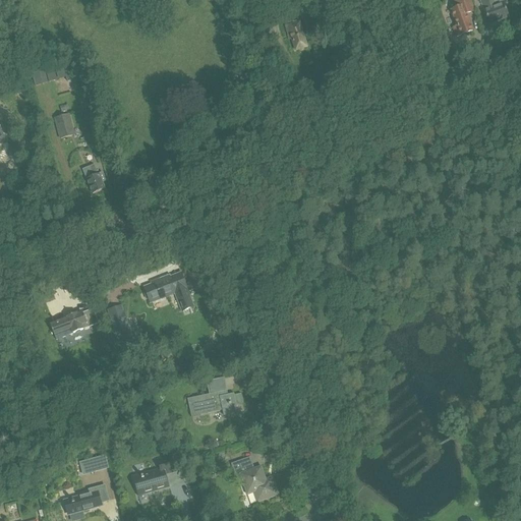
[(453,29),(456,37),(473,31),(469,19),(470,19),(468,13),(474,11),(470,0),(455,0),(457,8),(452,10),(457,26),(453,29)]
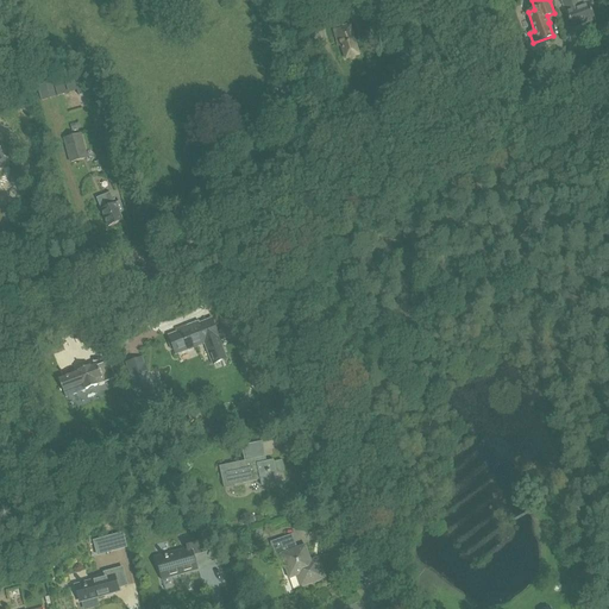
[(565,0),(563,1),(572,29),(595,20),(588,2),(586,0),(565,0)]
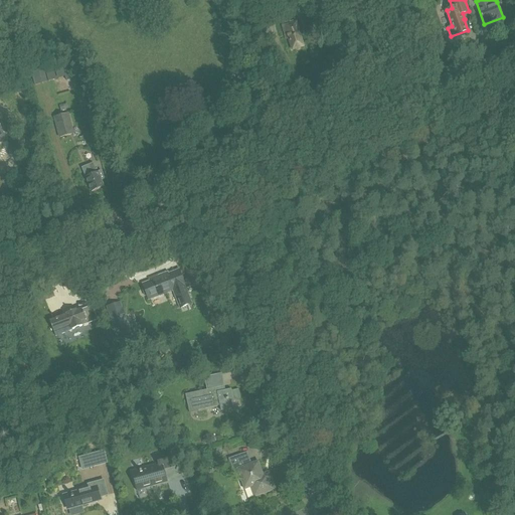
[(288,38),(292,50),(304,46),(297,22),(296,23),(294,21),(290,23),(289,25),(287,18),(282,19),(284,26),(283,26),(286,39),(288,38)]
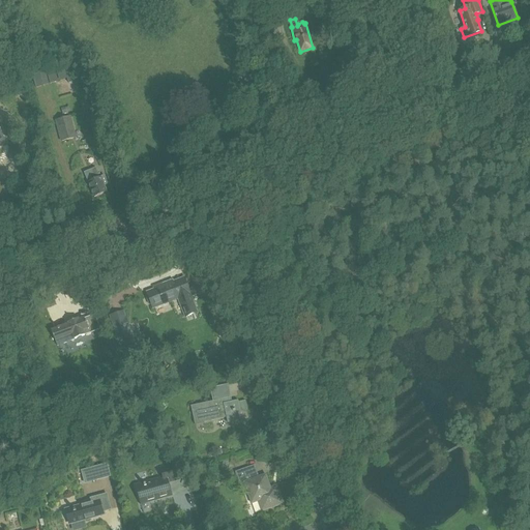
[(264,22),(258,24),(260,31),(266,29),(264,22)]
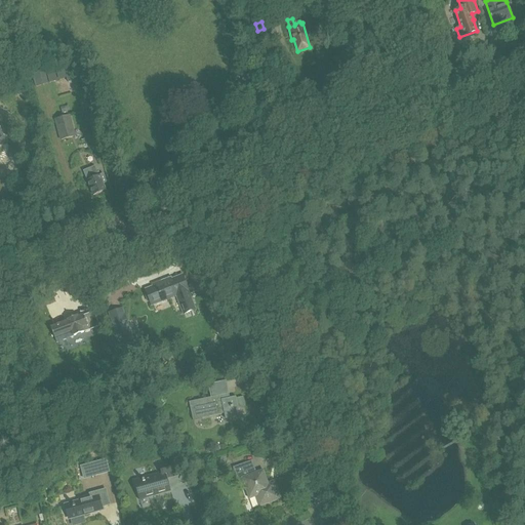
[(72,79),(44,89),(48,102),(77,91),(79,97),(86,95),(82,84),(75,86),(72,79)]
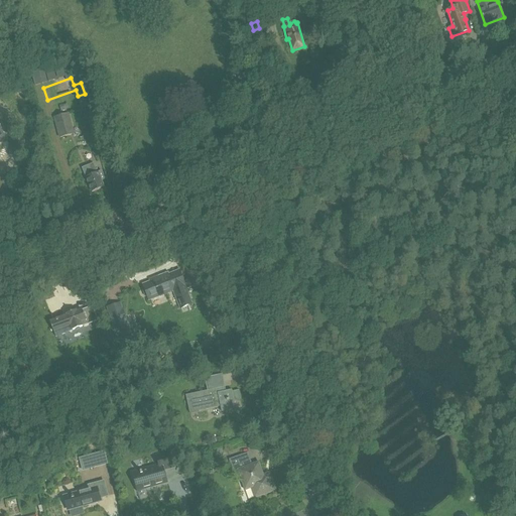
[(267,107),(270,118),(280,115),(277,104),(267,107)]
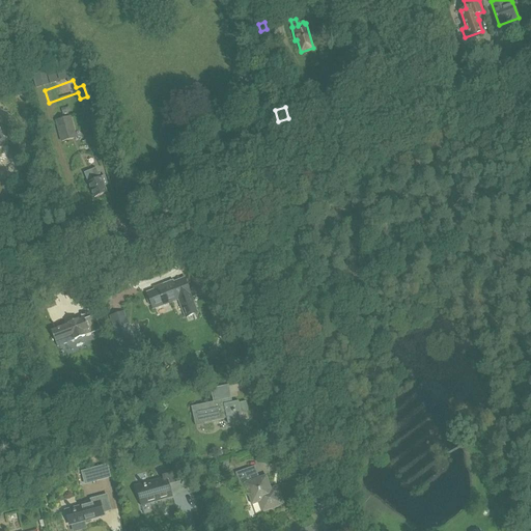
[(57,128),(61,142),(70,140),(78,138),(72,116),(56,121),(57,128)]
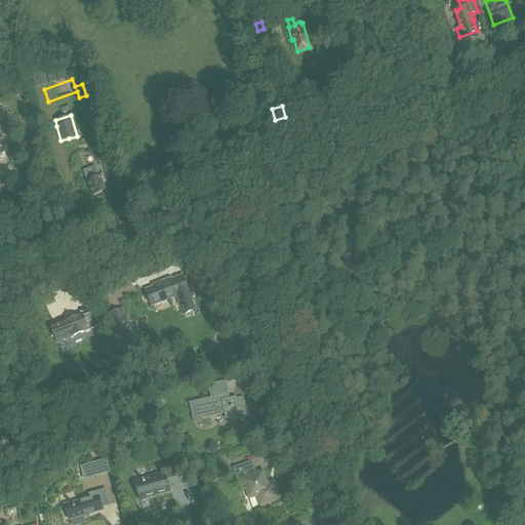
[(224,127),(228,136),(240,132),(237,122),(224,127)]
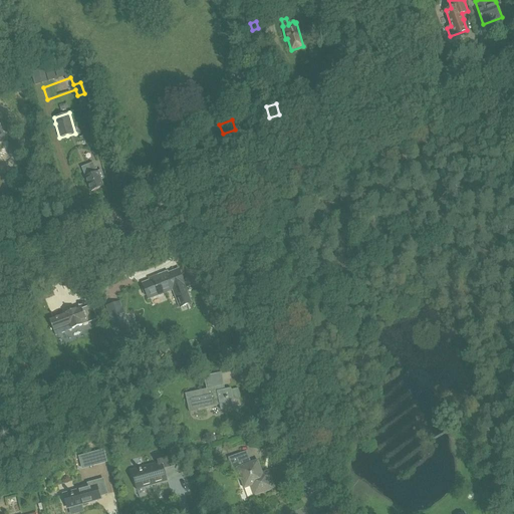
[(81,168),(91,191),(103,186),(101,180),(104,178),(101,171),(97,173),(93,163),(81,168)]
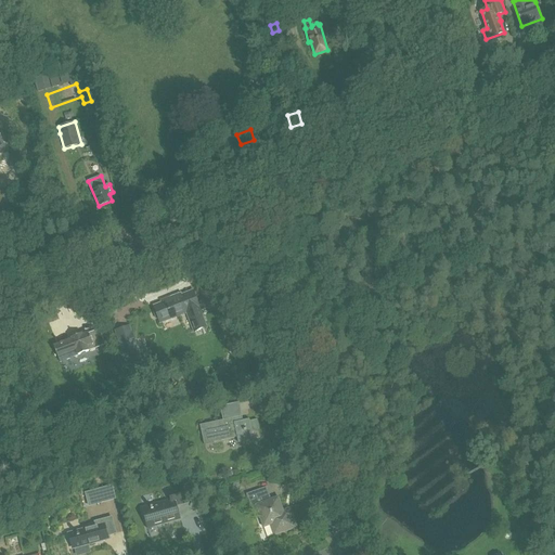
[(156,310),(154,311),(157,320),(159,319),(160,323),(186,313),(194,333),(208,327),(204,315),(203,315),(199,309),(201,308),(194,291),(183,295),(182,294),(172,297),(173,299),(154,306),(156,310)]
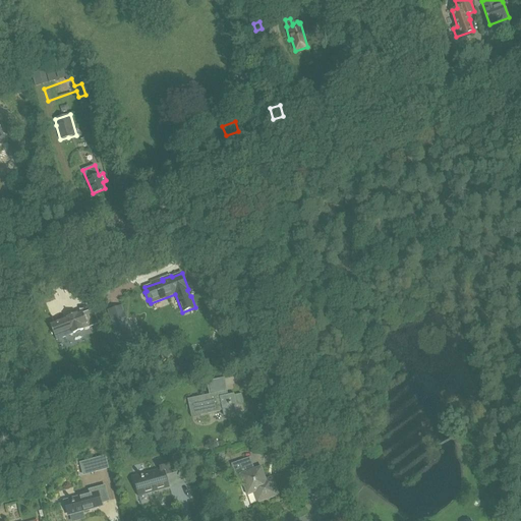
[(130,330),(122,305),(108,310),(117,334),(130,330)]
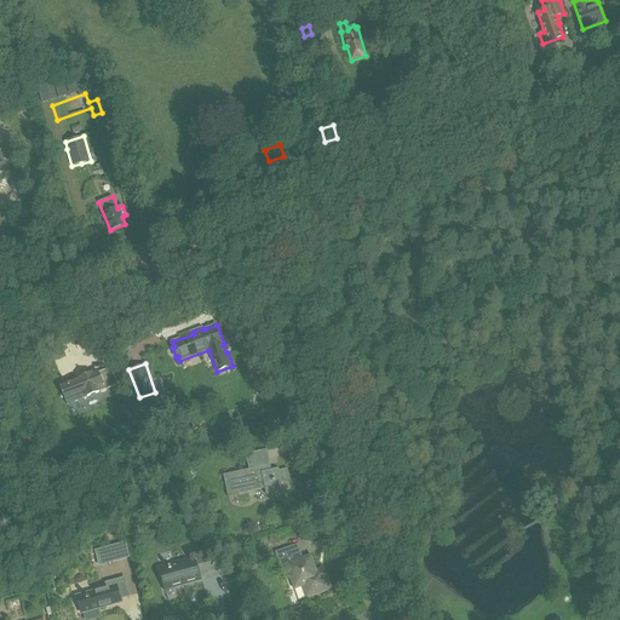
[(112,368),(105,371),(113,388),(118,385),(112,368)]
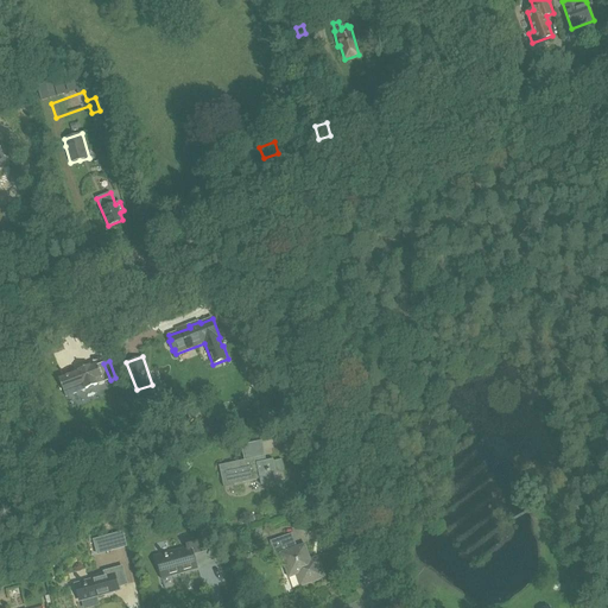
[(64,391),(67,398),(87,390),(97,385),(95,379),(101,377),(96,365),(92,367),(90,365),(78,369),(80,372),(59,380),(64,391)]
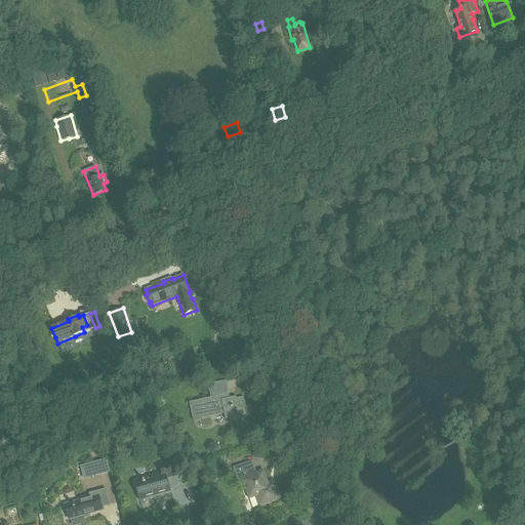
[(190,325),(198,328),(203,319),(195,315),(190,325)]
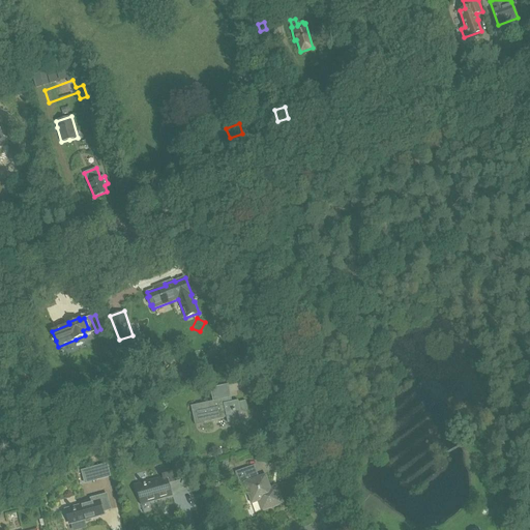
[(13,369),(17,376),(28,372),(25,364),(13,369)]
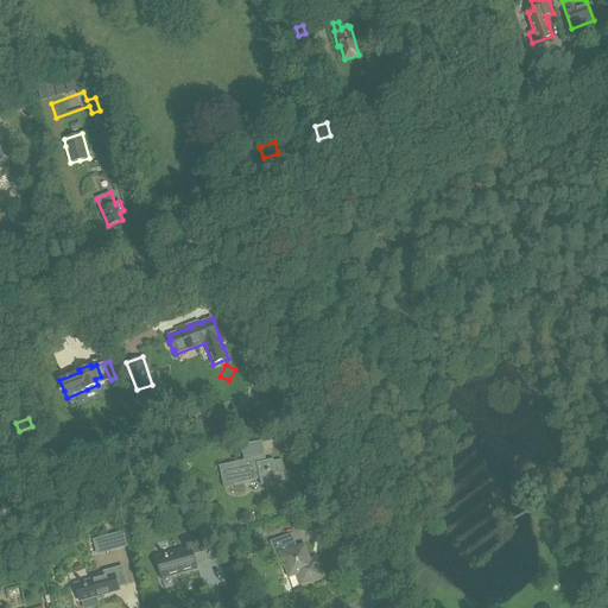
[(246,462),(221,468),(226,488),(260,480),(263,487),(279,482),(277,474),(285,472),(283,461),(274,462),(274,461),(267,462),(266,457),(246,462)]
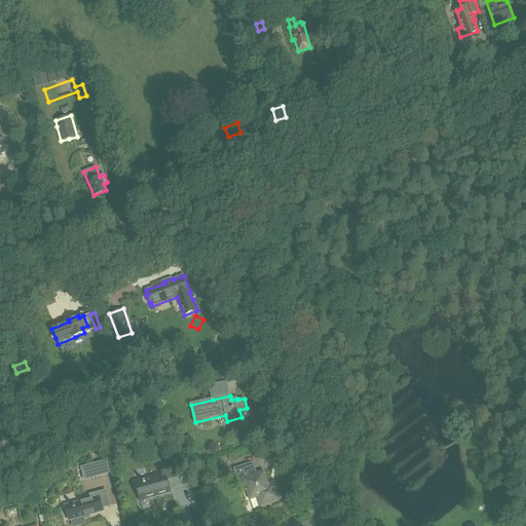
[(11,401),(15,414),(23,412),(19,399),(11,401)]
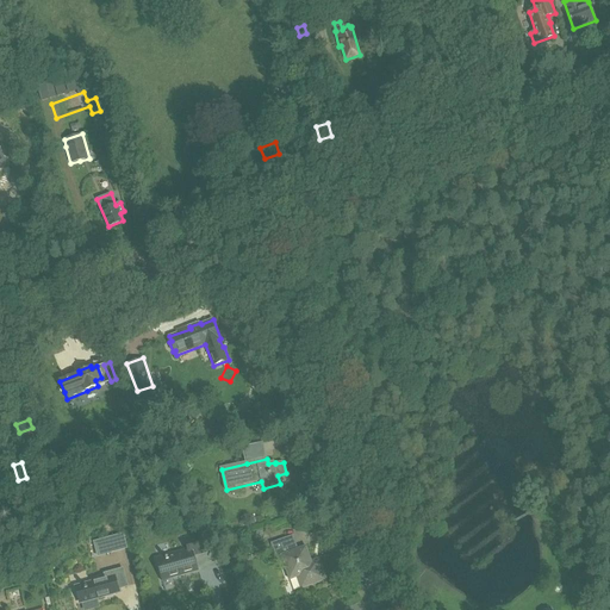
[(188,523),(198,531),(203,527),(193,517),(188,523)]
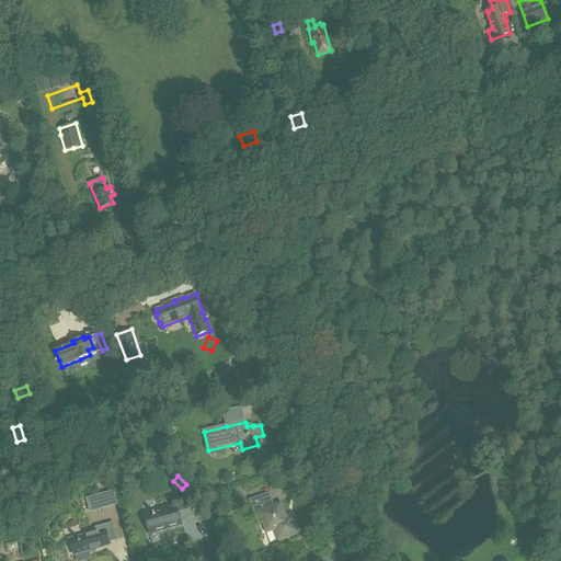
[(145,513),(150,535),(184,525),(181,511),(192,507),(186,490),(170,494),(173,505),(145,513)]
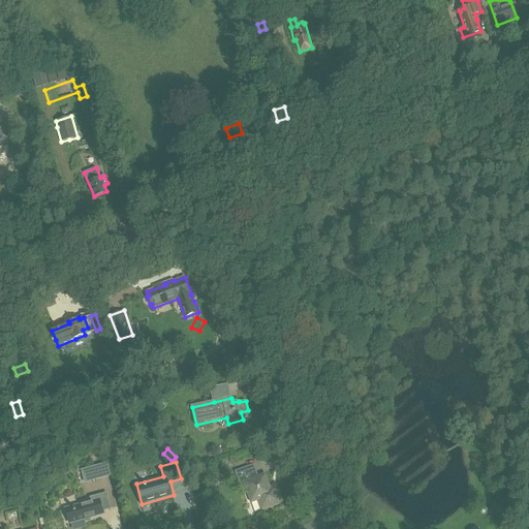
[(107,463),(88,468),(92,479),(111,474),(107,463)]
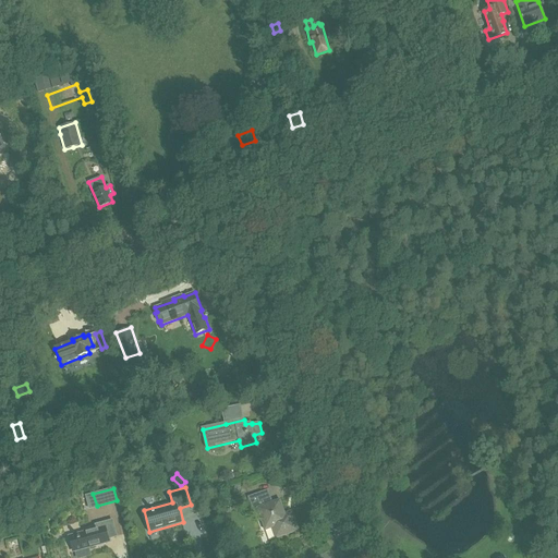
[(271,528),(275,538),(299,530),(294,516),(287,518),(280,499),(273,502),(268,490),(249,498),(254,513),(257,512),(264,531),(271,528)]
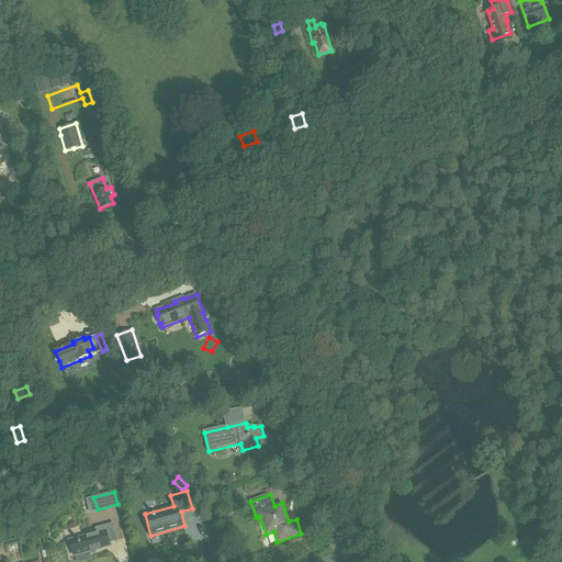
[(69,540),(74,557),(83,553),(110,546),(109,542),(119,539),(114,524),(98,528),(99,531),(79,538),(69,540)]
